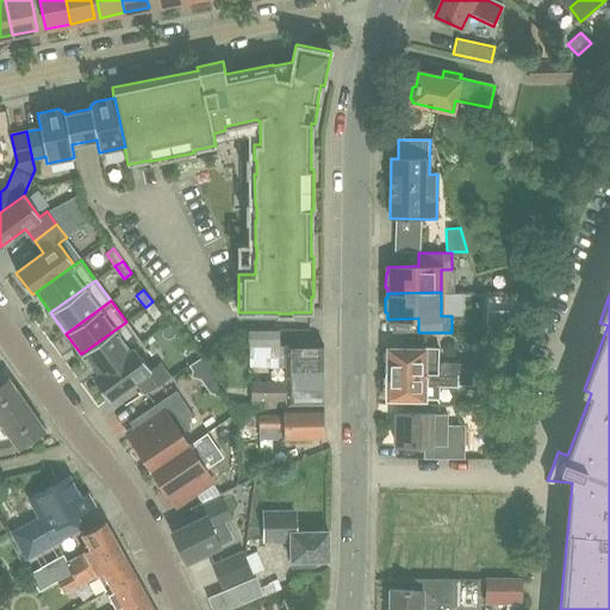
[(161,315),(153,302),(145,307),(154,319),(161,315)]
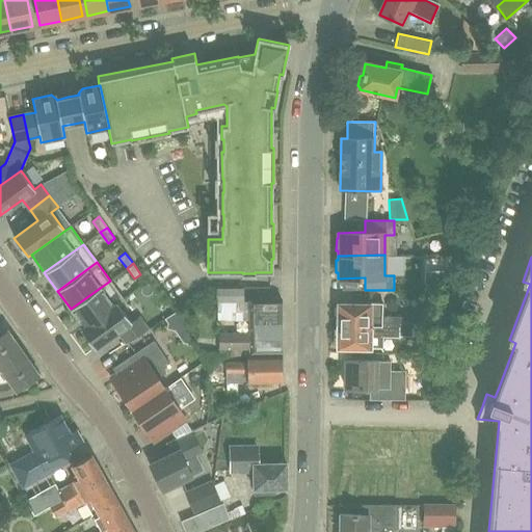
[(156,312),(171,297),(155,278),(138,293),(156,312)]
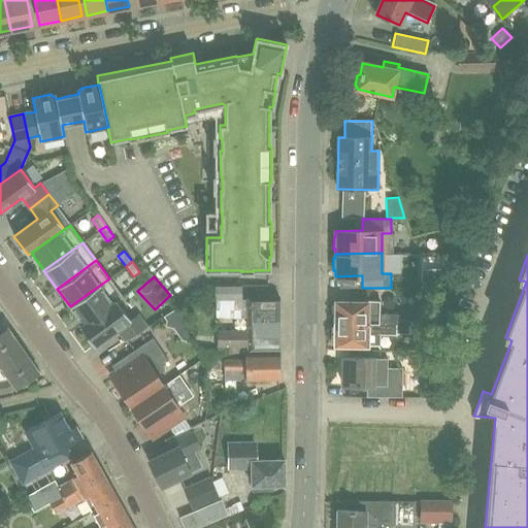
[(84,325),(117,301),(123,297),(109,278),(70,306),(84,325)]
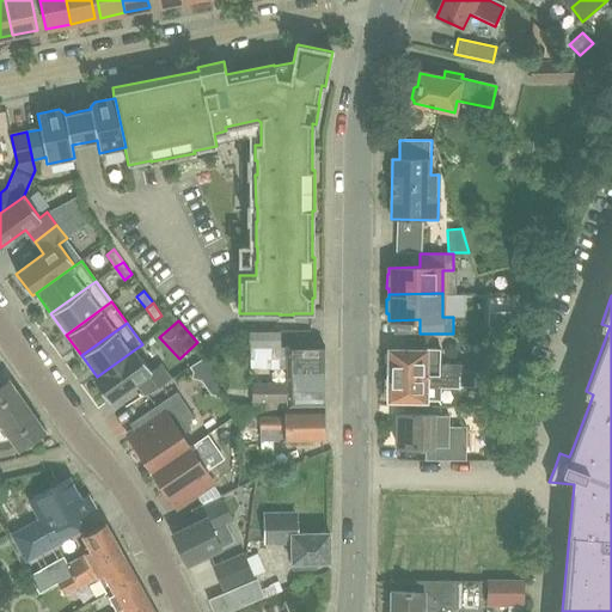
[(250,331),(250,344),(281,344),(281,331),(250,331)]
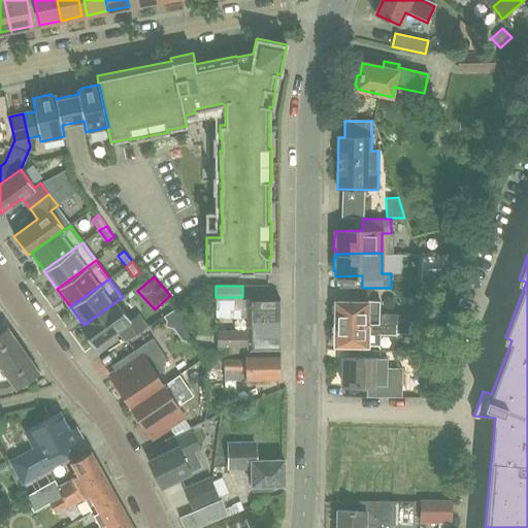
[(279,353),(278,297),(246,297),(246,299),(246,319),(248,331),(217,331),(217,338),(217,343),(217,347),(246,347),(246,353),(279,353)]
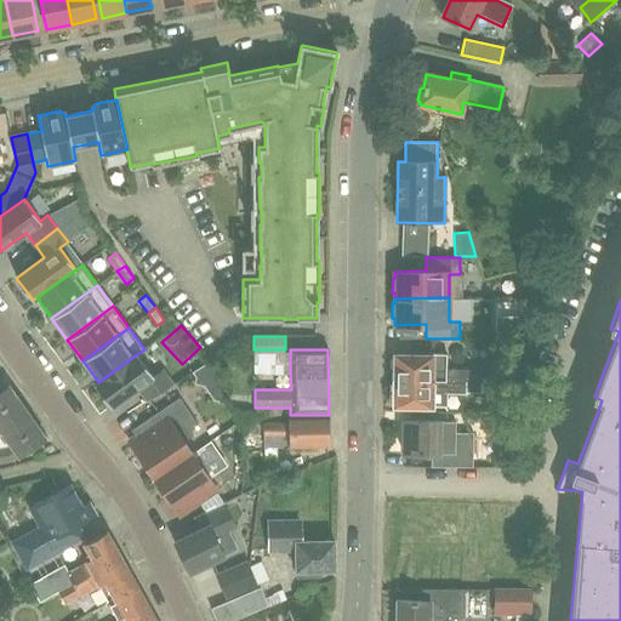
[(98,382),(95,385),(110,408),(138,388),(148,400),(172,386),(160,370),(153,376),(137,354),(98,382)]
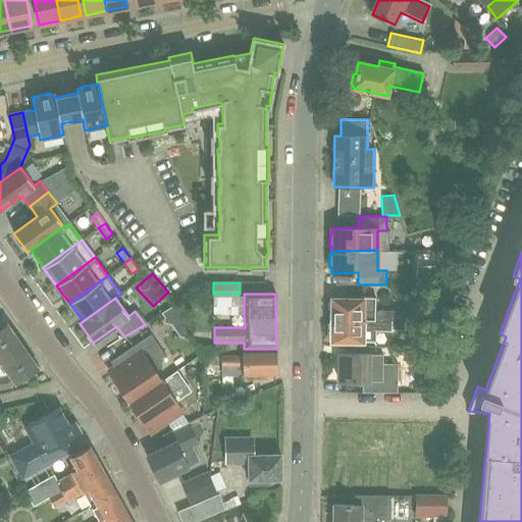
[(392,320),(392,311),(375,311),(375,299),(332,298),(331,320),(392,320)]
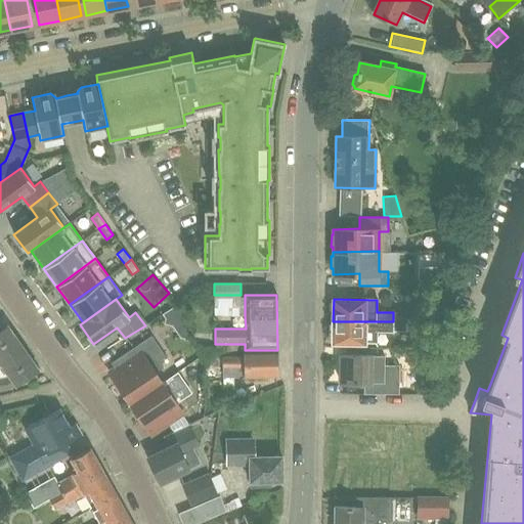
[(408,321),(408,311),(394,311),(394,321),(406,321),(408,321)]
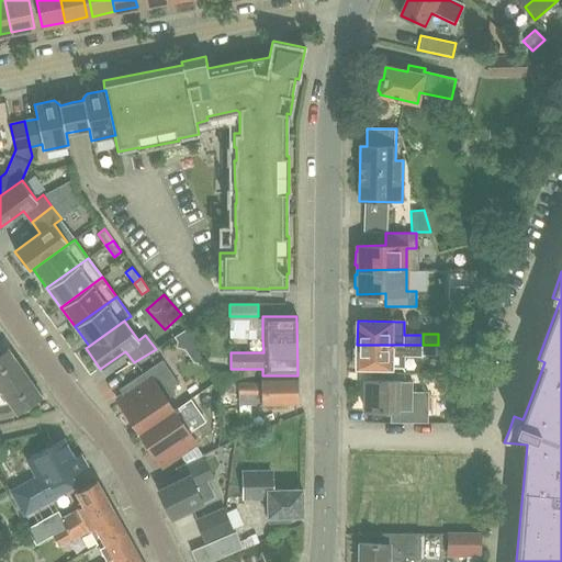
[(403,368),(403,356),(422,356),(422,345),(357,345),(357,368),(391,368),(403,368)]
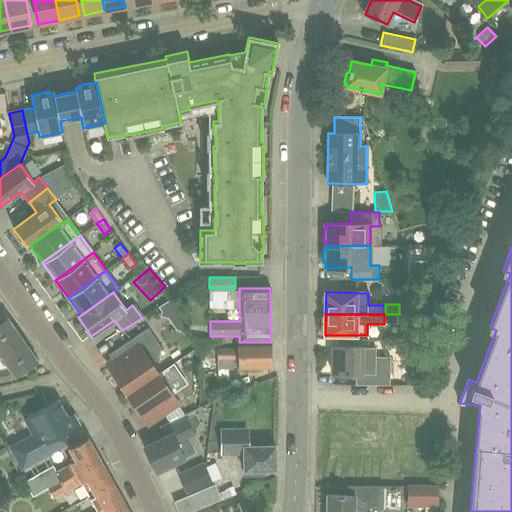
[(384,314),(384,324),(397,324),(397,314),(385,314),(384,314)]
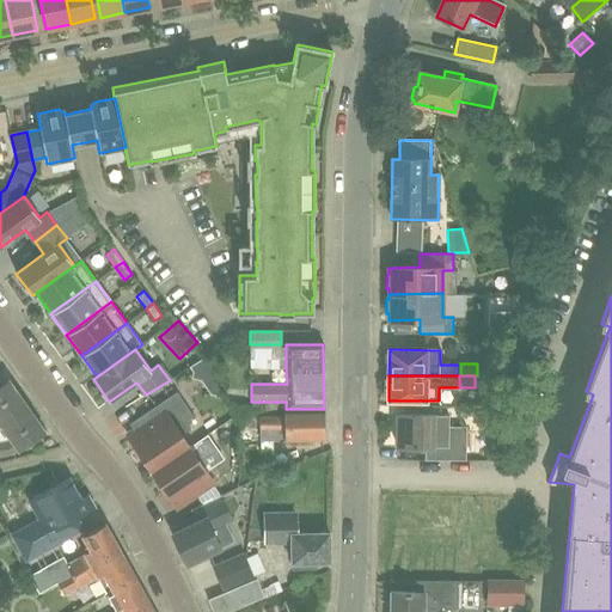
[(0,422),(0,423),(28,404),(10,379),(0,385),(0,422)]
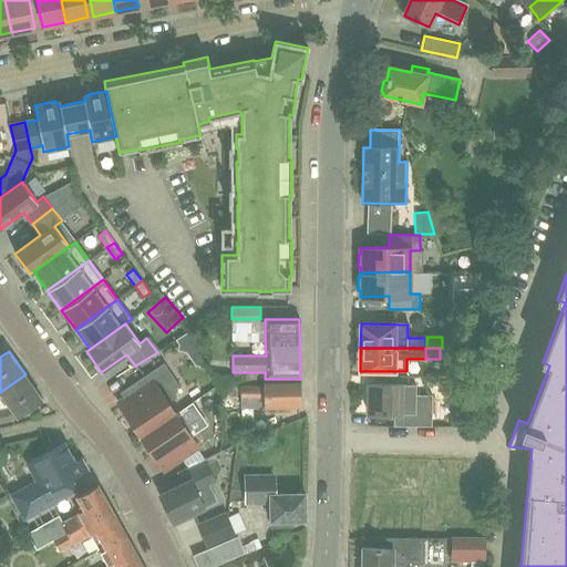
[(176,413),(168,402),(177,397),(175,393),(182,388),(165,362),(121,392),(125,398),(119,402),(134,424),(132,425),(140,437),(176,413)]
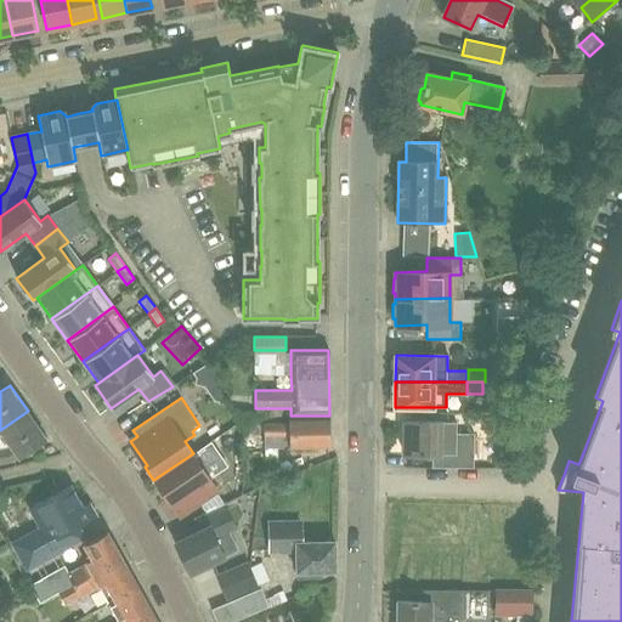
[(0,462),(13,459),(46,437),(28,411),(0,430),(0,429),(0,462)]
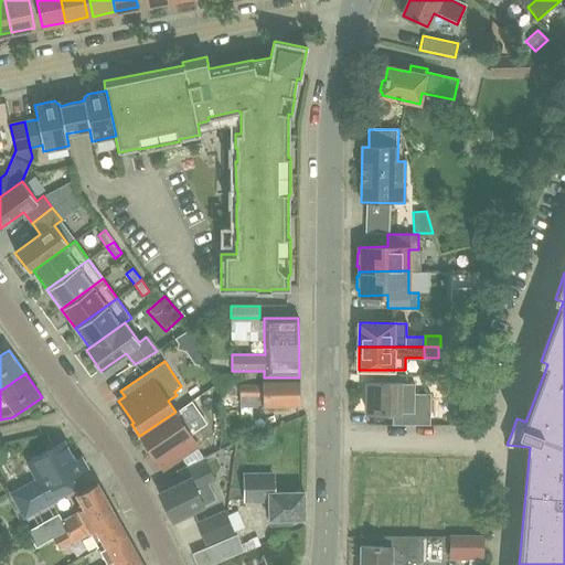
[(299,407),(299,377),(264,377),(263,377),(263,384),(234,384),(234,397),(241,397),(241,407),(264,407),(299,407)]
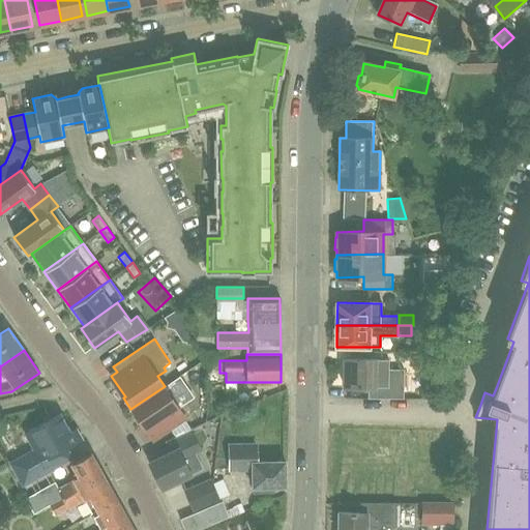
[(404,399),(404,369),(375,369),(375,359),(345,358),(344,386),(359,387),(359,399),(404,399)]
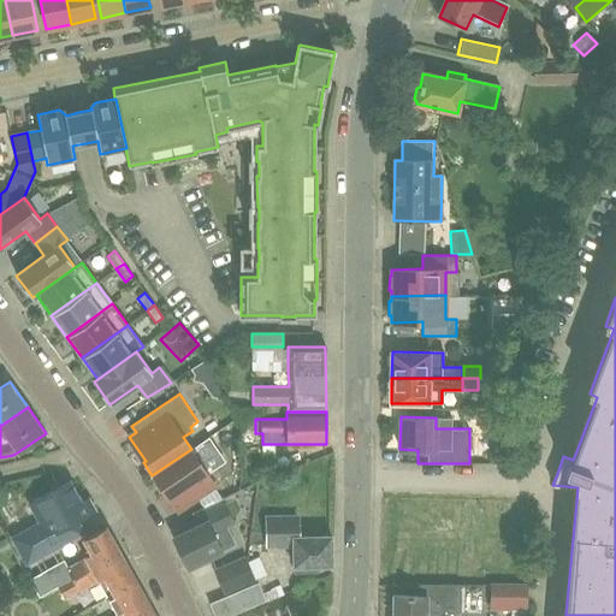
[(178,510),(215,485),(191,449),(152,475),(160,487),(163,486),(178,510)]
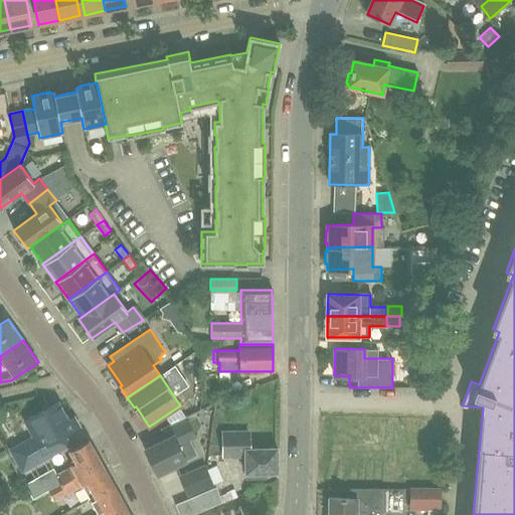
[(66,421),(56,402),(24,420),(35,441),(11,454),(21,473),(69,446),(63,435),(75,428),(70,419),(66,421)]
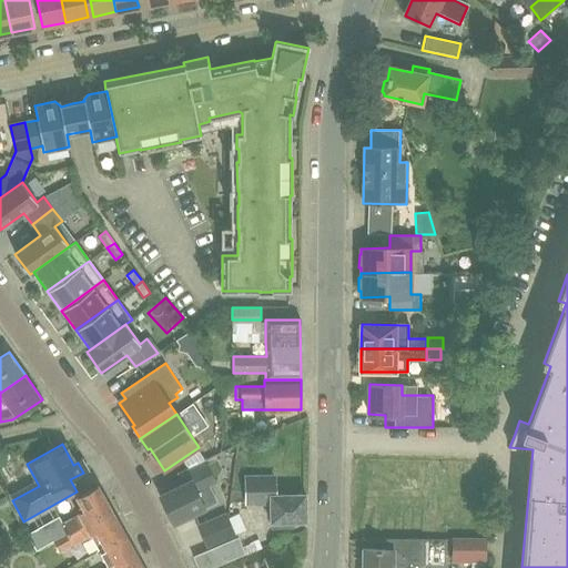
[(161,495),(170,514),(174,524),(205,508),(198,493),(217,483),(208,463),(172,482),(175,488),(161,495)]
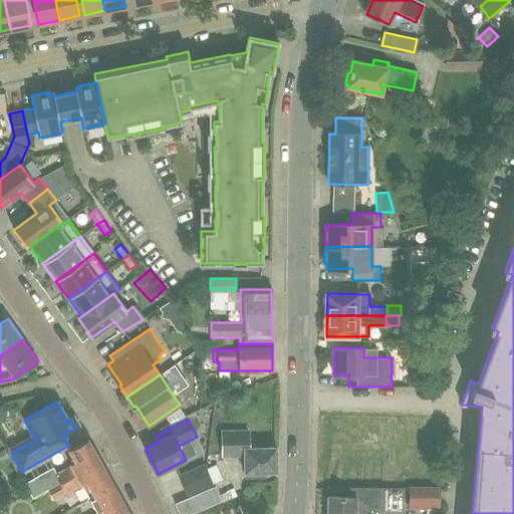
[(276,473),(276,447),(248,448),(247,433),(222,434),(223,456),(245,455),(245,478),(264,477),(263,473),(276,473)]
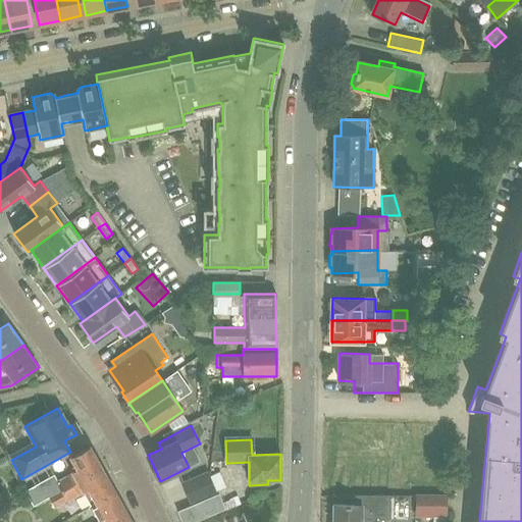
[(49,499),(48,499),(102,469),(90,447),(70,457),(77,469),(72,472),(72,473),(57,482),(54,475),(35,486),(36,487),(24,493),(33,508),(49,499)]
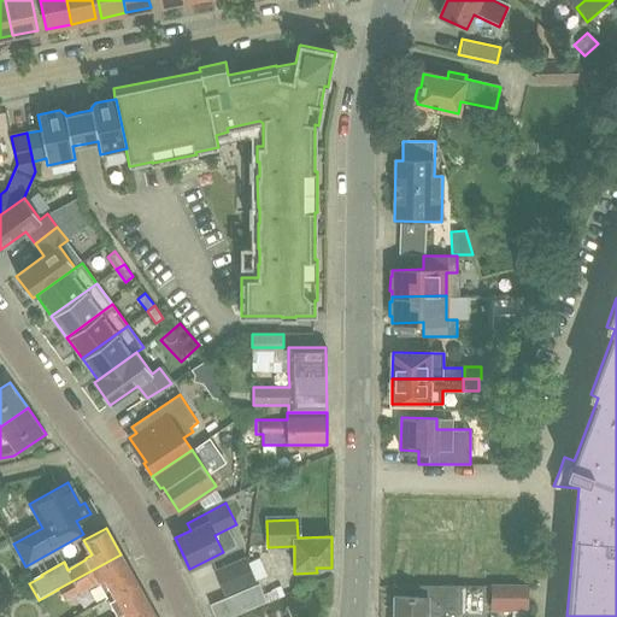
[(113,594),(136,582),(121,554),(57,589),(58,589),(64,601),(105,579),(113,594)]
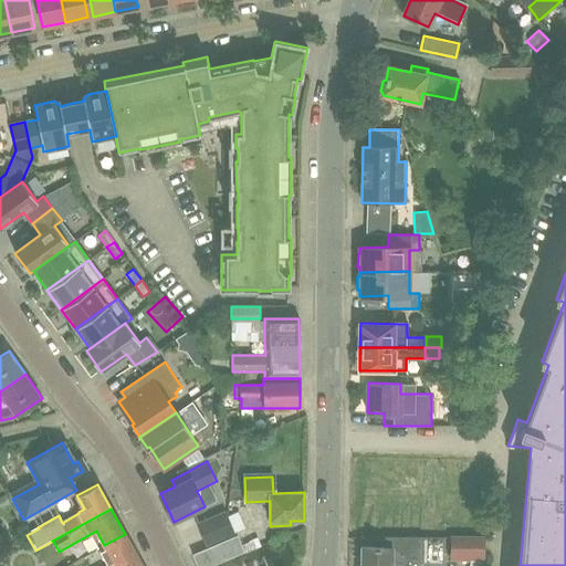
[(236,536),(227,513),(197,525),(206,548),(236,536)]
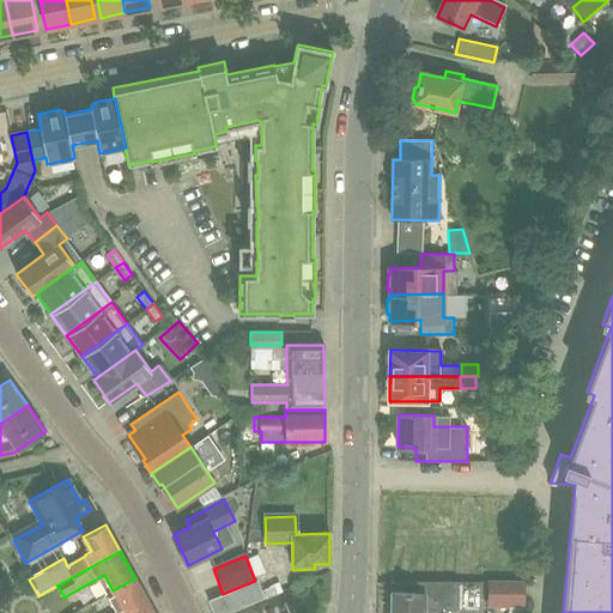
[(139,612),(151,606),(135,578),(113,590),(114,593),(108,596),(117,612),(114,612),(139,612)]
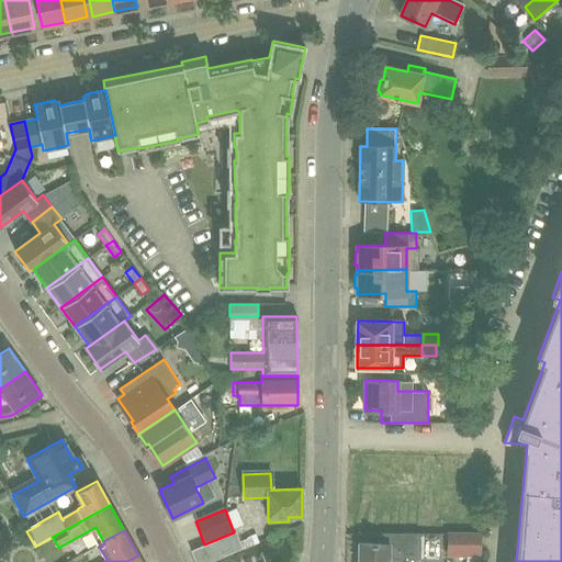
[(217,559),(243,549),(235,532),(210,542),(217,559)]
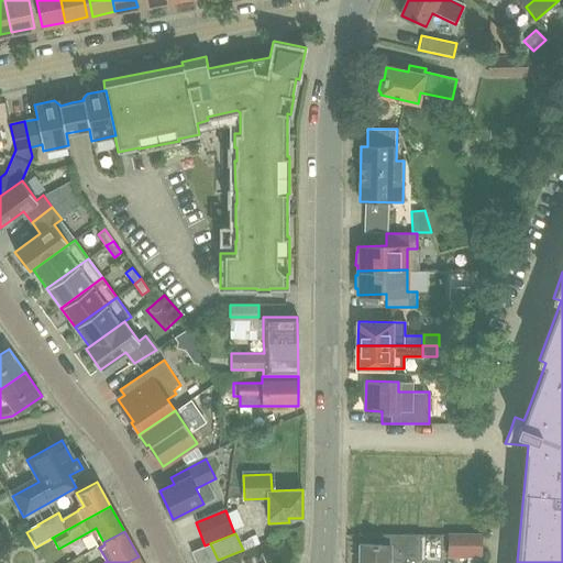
[(388,562),(389,556),(418,556),(419,533),(384,533),(384,544),(360,543),(359,562),(388,562)]
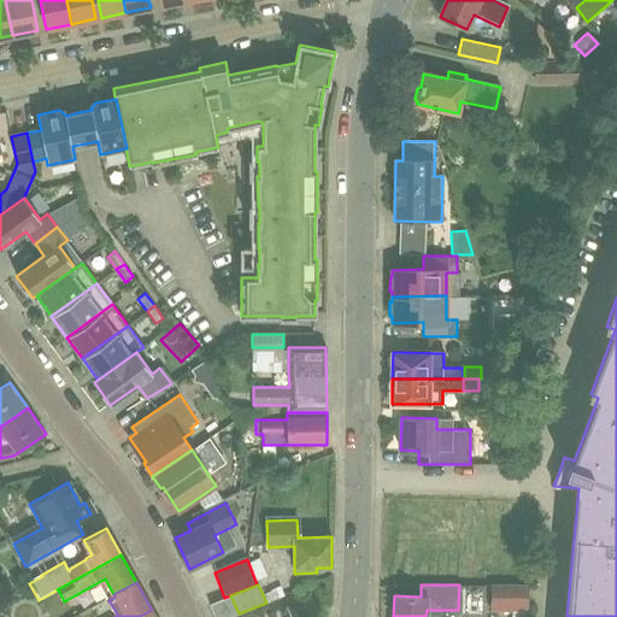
[(528,586),(493,585),(492,606),(526,606),(528,588),(528,586)]
